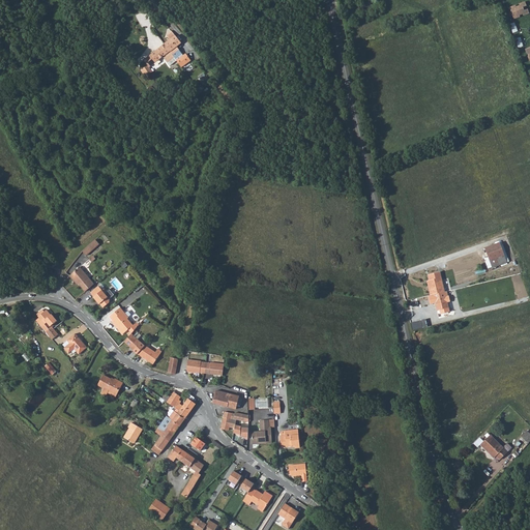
[(514,5),(509,7),(510,11),(511,11),(512,15),(511,15),(513,19),(519,17),(519,15),(522,13),(523,15),(528,12),(527,9),(524,10),(523,7),(525,6),(524,1),(518,4),(519,5),(516,7),(514,5)]
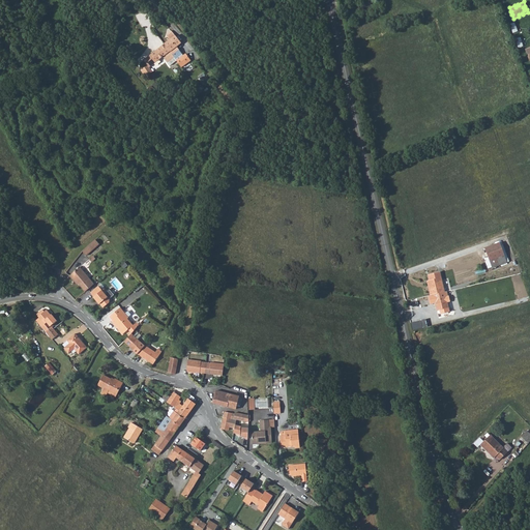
[(190,60),(185,54),(183,56),(176,47),(181,42),(175,35),(173,33),(169,36),(170,39),(164,43),(170,51),(174,57),(181,66),(190,60)]
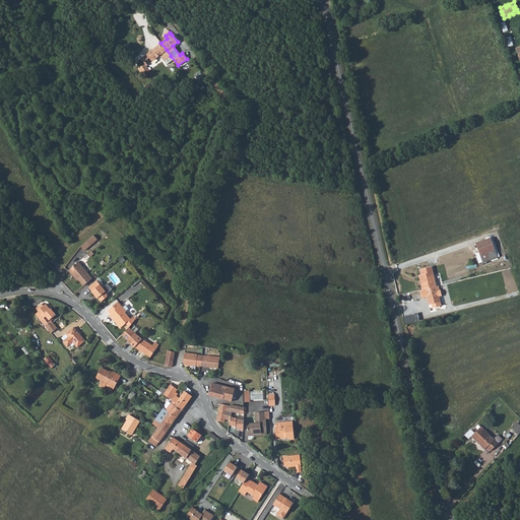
[(159,56),(167,50),(160,43),(140,59),(144,64),(138,68),(143,74),(150,70),(146,66),(159,56)]
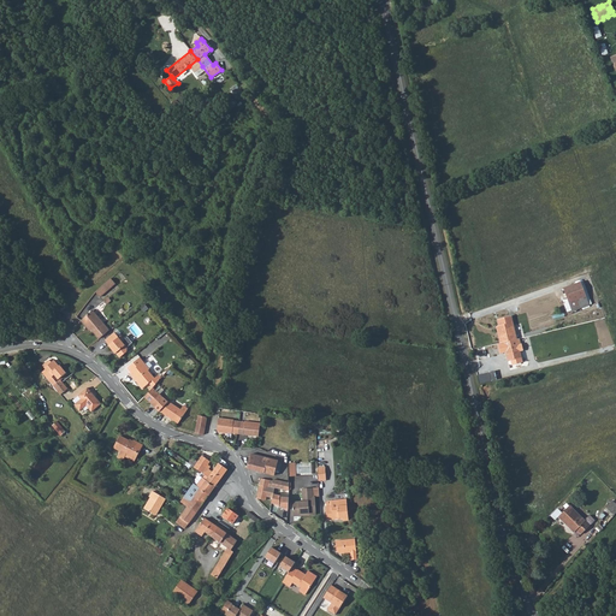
[(197,59),(189,66),(194,72),(202,66),(197,59)]
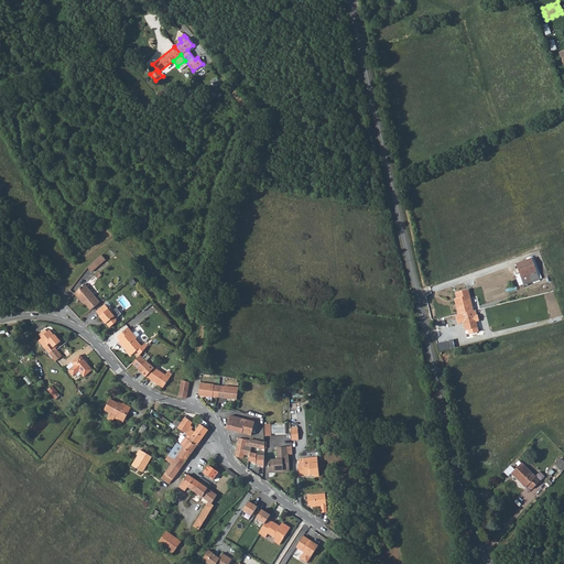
[(100,255),(94,260),(99,266),(106,260),(100,255)]
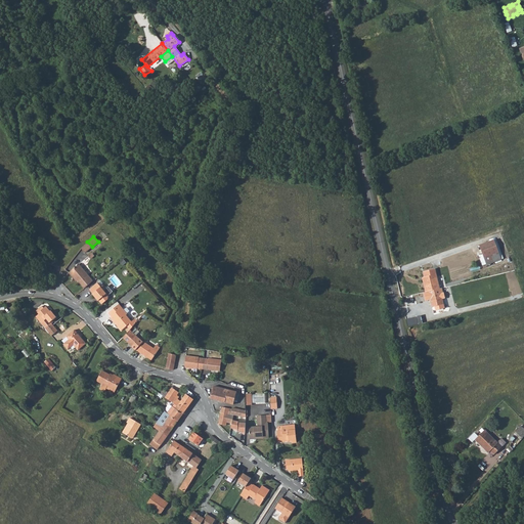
[(493,239),(479,246),(483,257),(497,252),(493,239)]
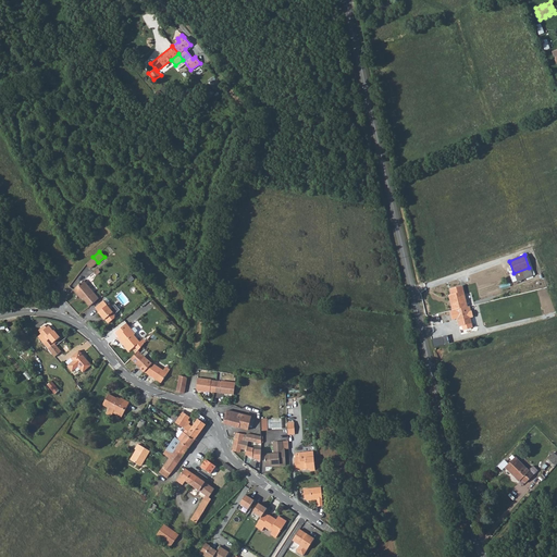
[(90,259),(86,263),(90,269),(95,264),(90,259)]
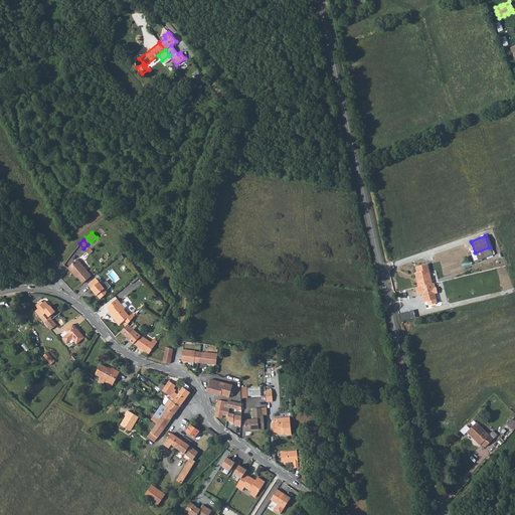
[(491,254),(489,247),(475,252),(477,260),(491,254)]
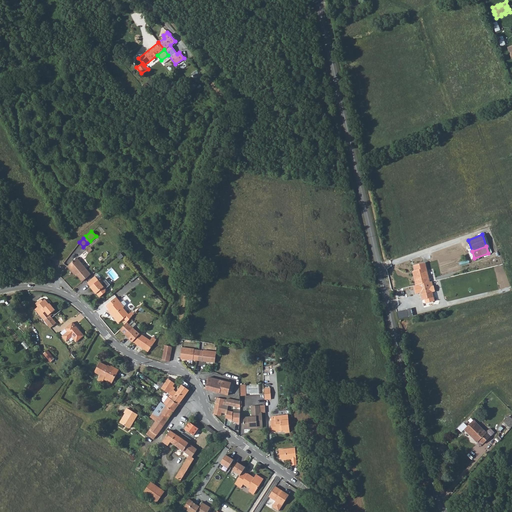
[(77,257),(75,259),(89,276),(91,274),(77,257)]
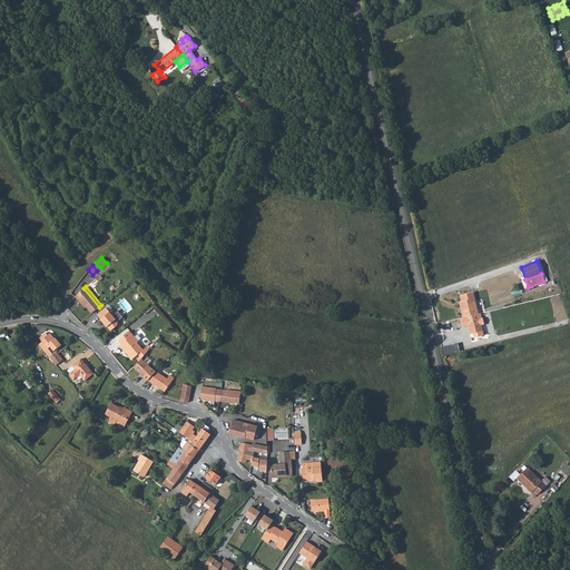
[(99,307),(84,288),(76,295),(82,305),(85,304),(91,313),(99,307)]
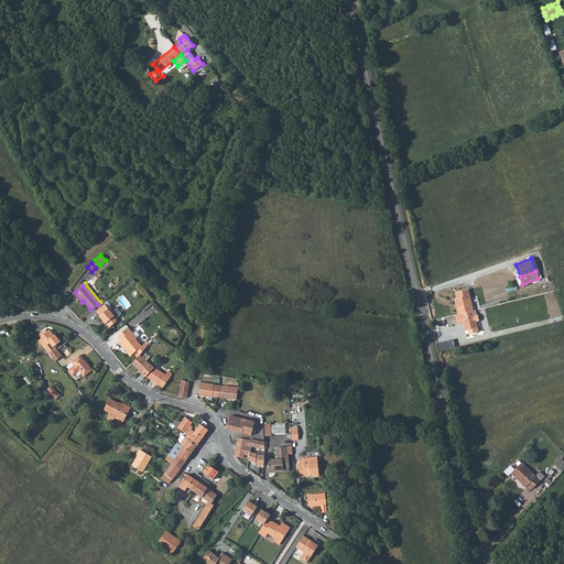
[(468,291),(456,293),(457,300),(459,308),(456,310),(457,316),(461,315),(464,332),(477,329),(475,318),(477,317),(476,312),(474,312),(468,291)]
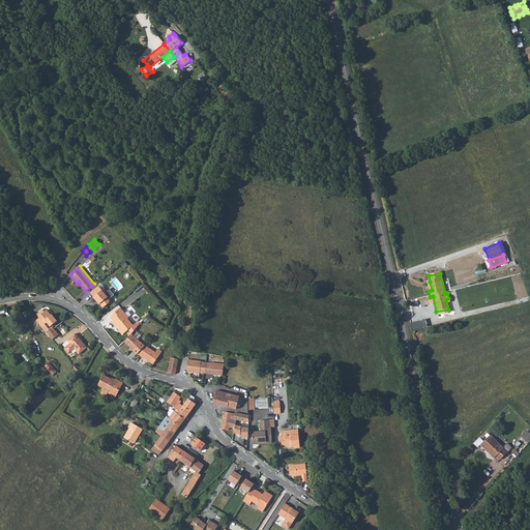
[(104,310),(109,305),(111,303),(106,296),(108,295),(104,290),(101,291),(98,287),(95,290),(91,293),(94,297),(93,299),(99,306),(100,305),(104,310)]
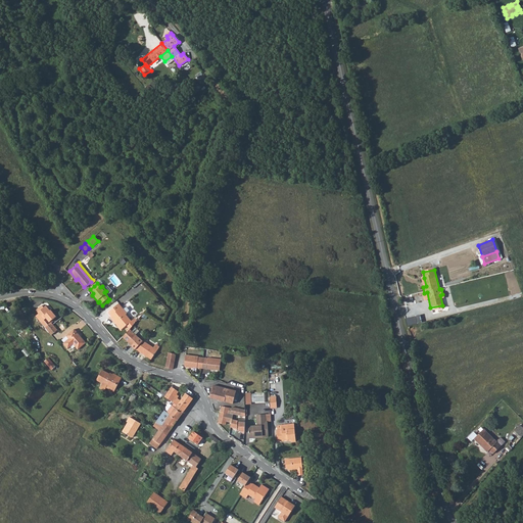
[(44,327),(47,324),(44,320),(46,318),(49,322),(55,316),(50,310),(49,311),(45,305),(43,307),(41,304),(40,306),(39,307),(36,310),(38,313),(35,316),(40,322),(44,327)]
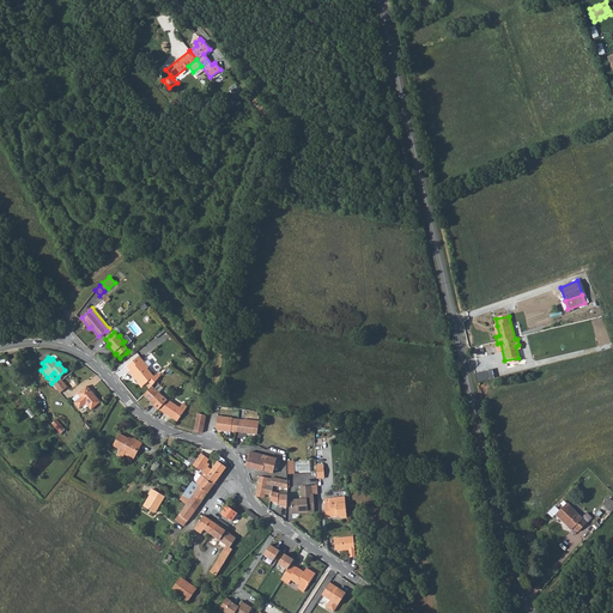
[(141,387),(149,381),(153,377),(146,369),(149,368),(139,358),(133,363),(127,366),(131,371),(128,374),(134,381),(134,380),(141,387)]
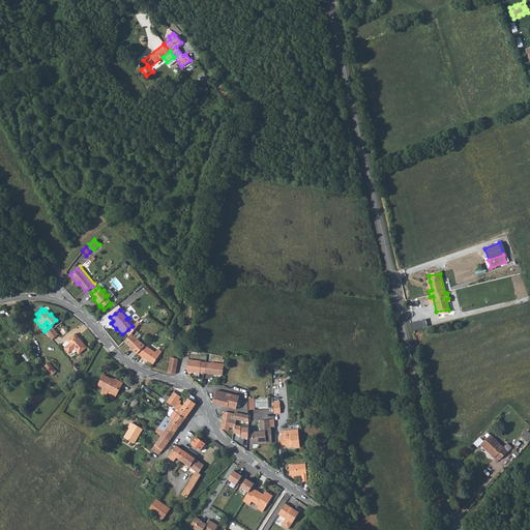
[(48,328),(45,331),(51,340),(58,334),(53,328),(52,326),(48,328)]
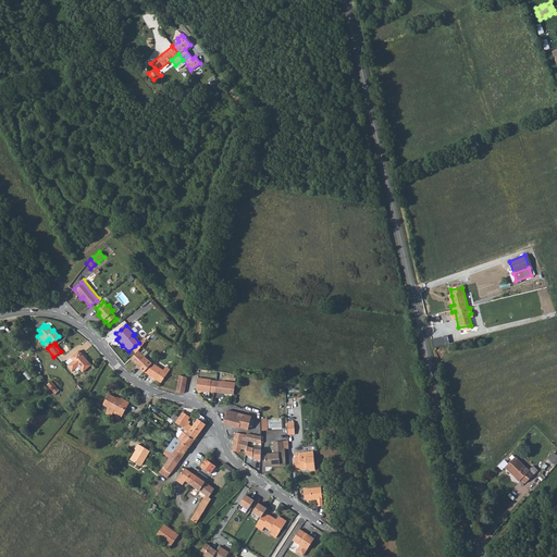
[(88,364),(77,350),(70,357),(72,360),(66,364),(65,366),(70,371),(75,366),(81,371),(88,364)]
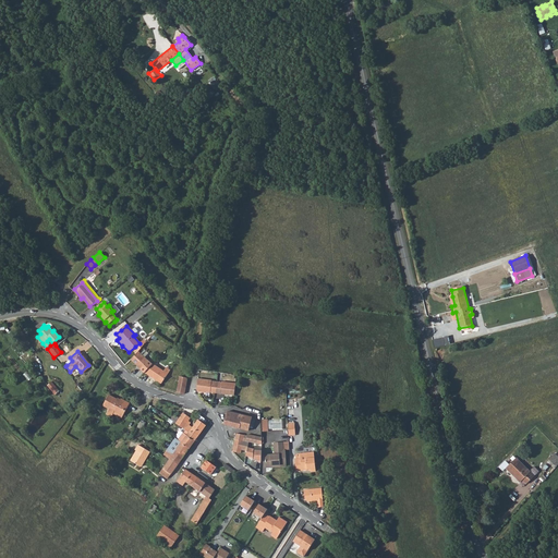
[(147,362),(149,361),(140,351),(138,351),(133,358),(132,359),(142,368),(143,366),(147,371),(152,366),(147,362)]
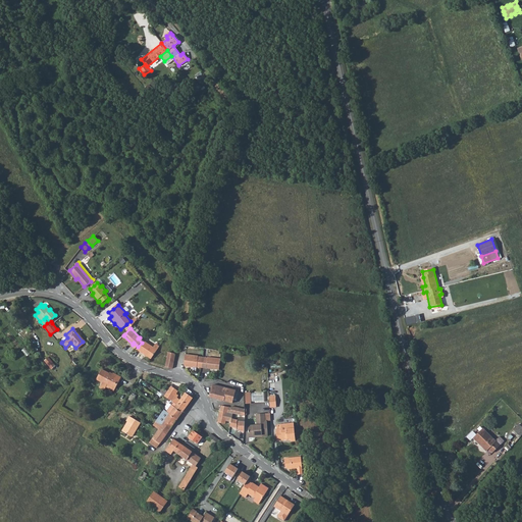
[(138,347),(137,348),(140,351),(151,359),(160,347),(156,344),(154,348),(144,341),(142,343),(138,347)]
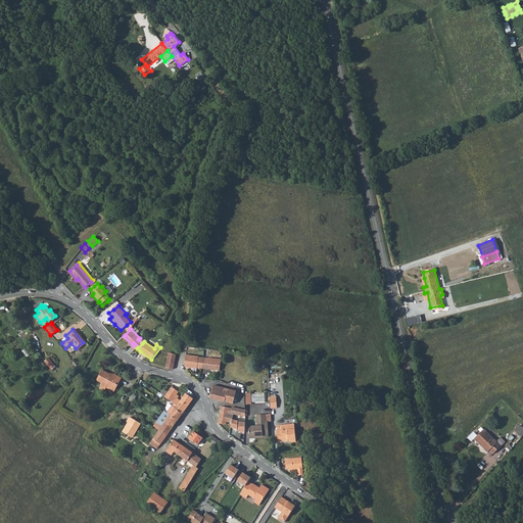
[(165,368),(174,369),(177,354),(169,353),(165,368)]
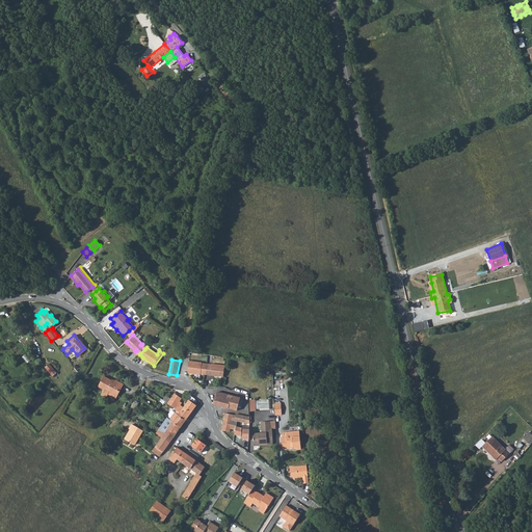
[(202,363),(189,362),(188,371),(189,374),(194,375),(194,374),(201,374),(209,375),(210,374),(215,375),(215,376),(222,377),(223,366),(211,364),(211,365),(202,364),(202,363)]
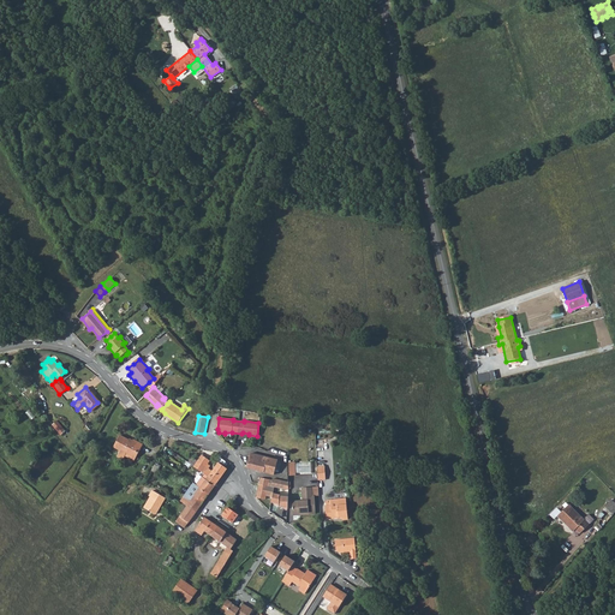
[(53,424),(60,434),(65,429),(58,419),(53,424)]
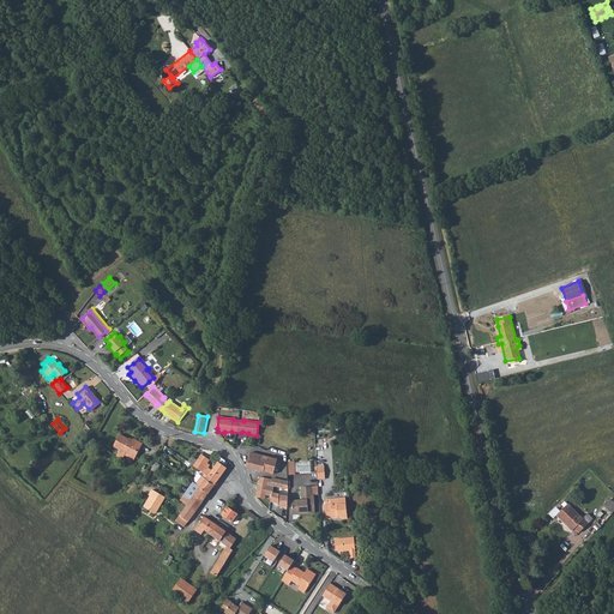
[(128,439),(120,434),(114,445),(126,452),(124,457),(130,461),(132,456),(136,457),(143,444),(133,439),(131,443),(127,440),(128,439)]
